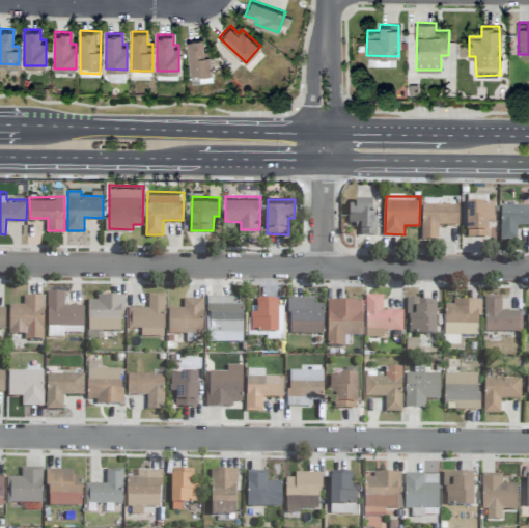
[(376,233),(377,200),(350,200),(350,222),(360,222),(360,233),(376,233)]
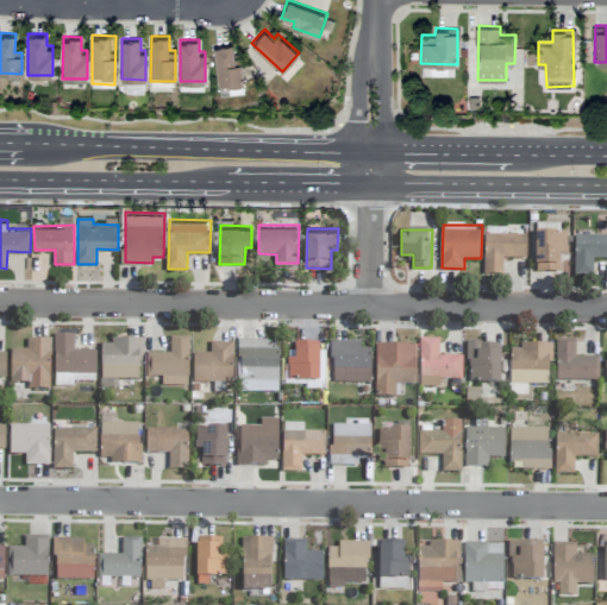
[(569,231),(537,231),(538,270),(562,270),(562,253),(569,253),(569,231)]
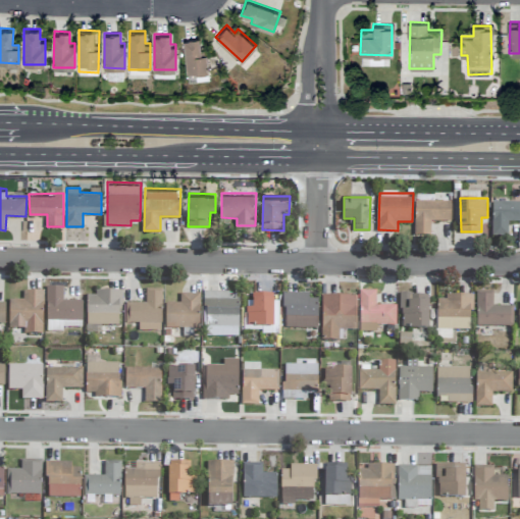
[(416,234),(432,234),(432,219),(452,220),(453,200),(417,199),(416,234)]
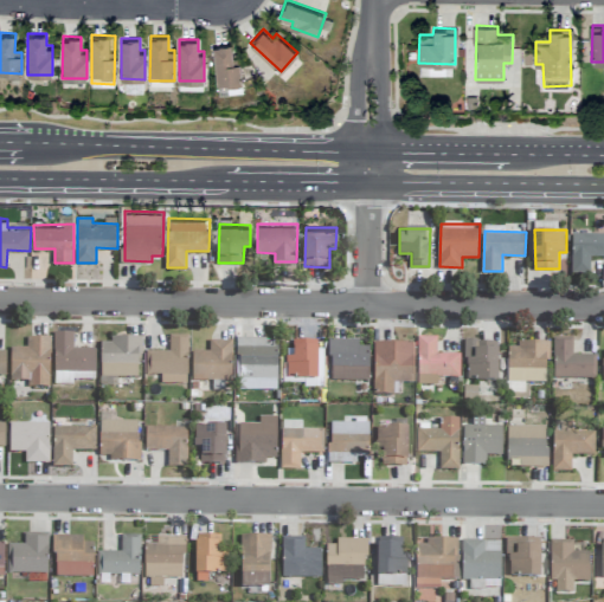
[(603,232),(574,232),(573,272),(591,272),(592,254),(603,254),(603,232)]
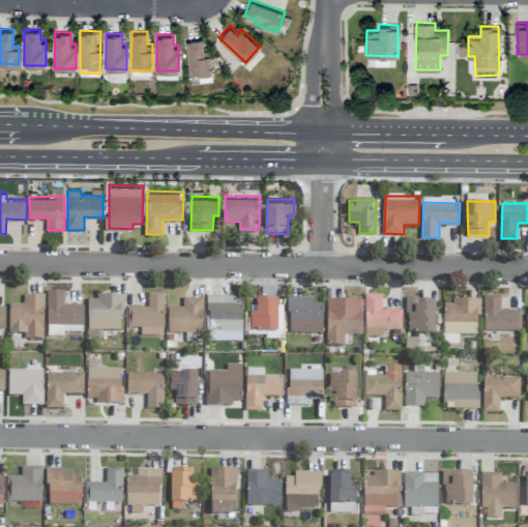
[(49,334),(65,334),(65,330),(85,330),(85,303),(65,303),(66,289),(49,289),(49,334)]
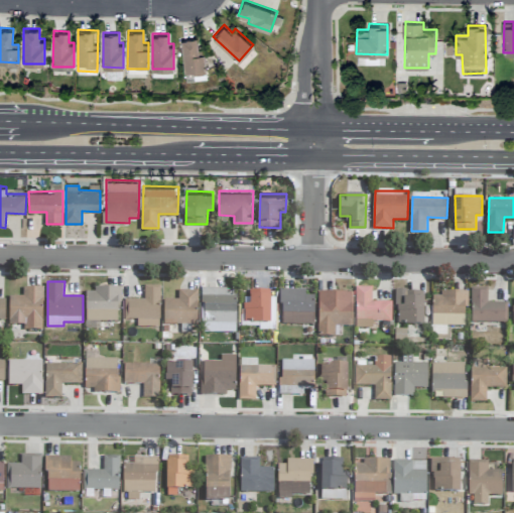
[(161,283),(146,283),(145,297),(126,297),(125,317),(139,317),(138,325),(160,325),(161,283)]
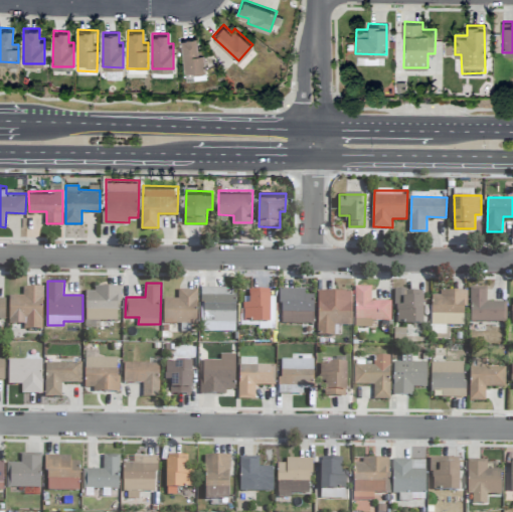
[(392,299),(372,299),(372,284),(356,285),(356,325),(373,325),(373,318),(392,318),(392,299)]
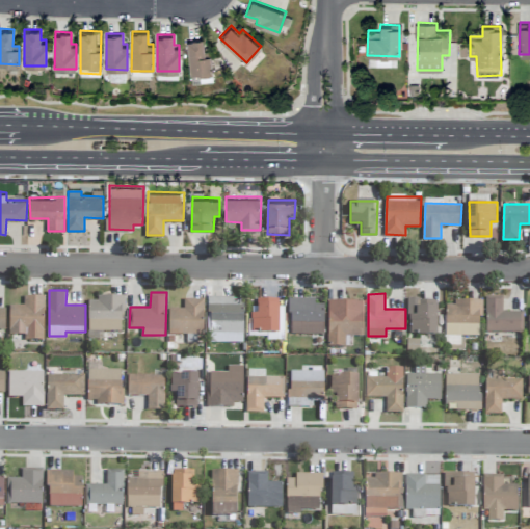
[(99,299),(90,298),(89,328),(124,329),(125,294),(99,294),(99,299)]
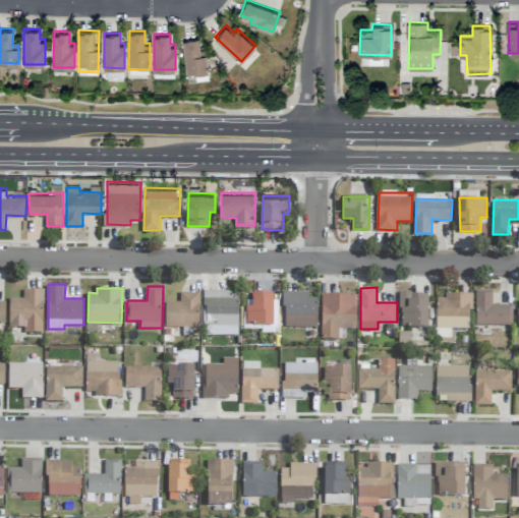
[(45,289),(24,289),(24,297),(10,296),(10,326),(25,326),(25,331),(44,331),(45,289)]
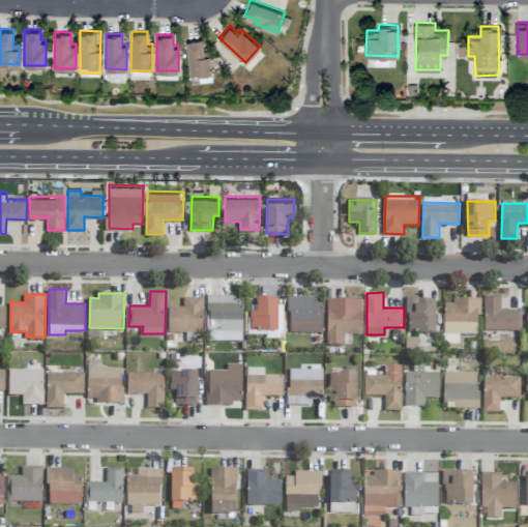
[(233,294),(210,294),(209,339),(243,339),(244,300),(233,300),(233,294)]
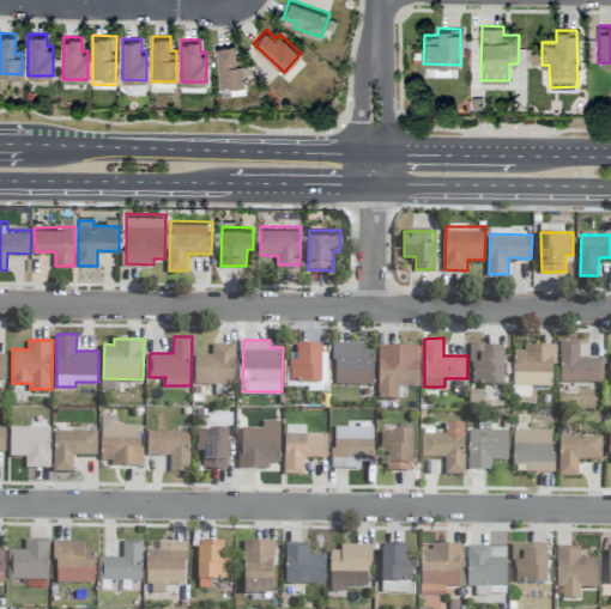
[(605,357),(581,357),(581,340),(562,340),(562,379),(605,381),(605,357)]
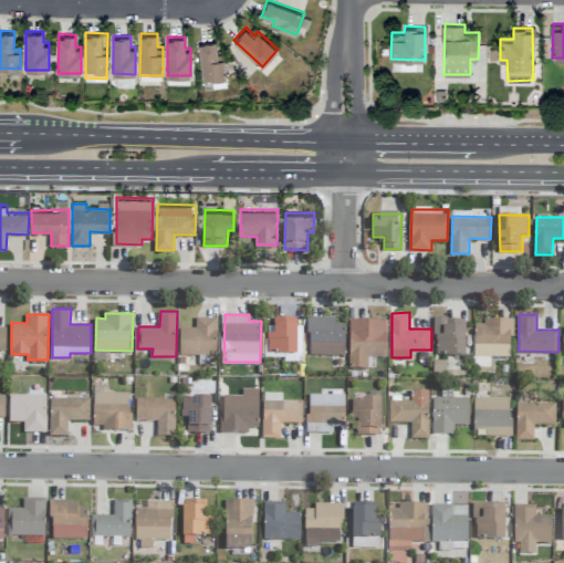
[(298,315),(275,316),(275,332),(269,332),(269,353),(299,352),(298,315)]
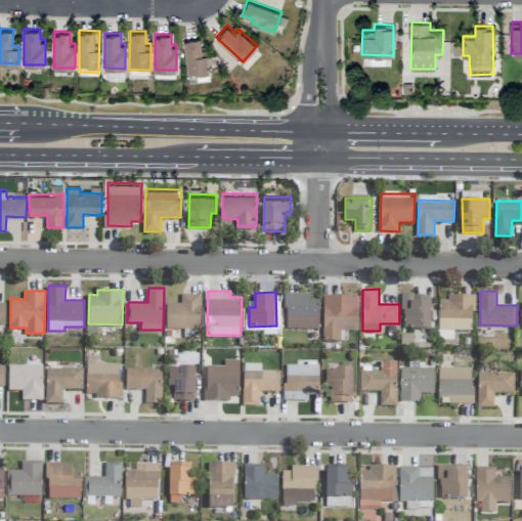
[(287,327),(320,327),(320,298),(311,298),(311,292),(287,292),(287,327)]
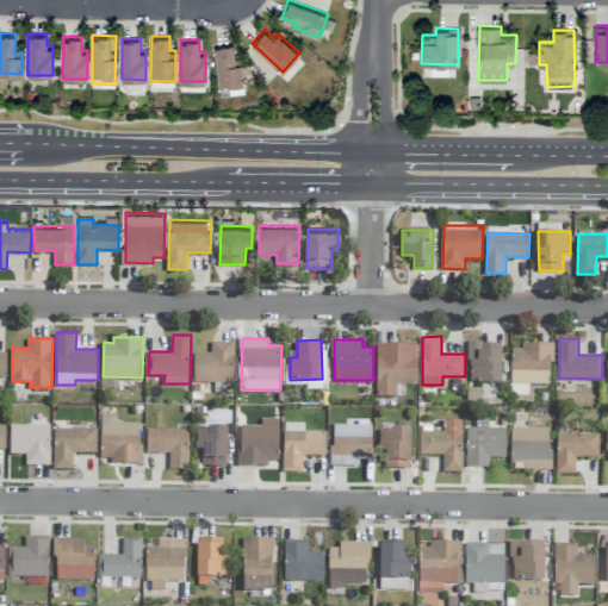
[(236,341),(213,341),(212,351),(196,351),(194,380),(235,381),(236,341)]
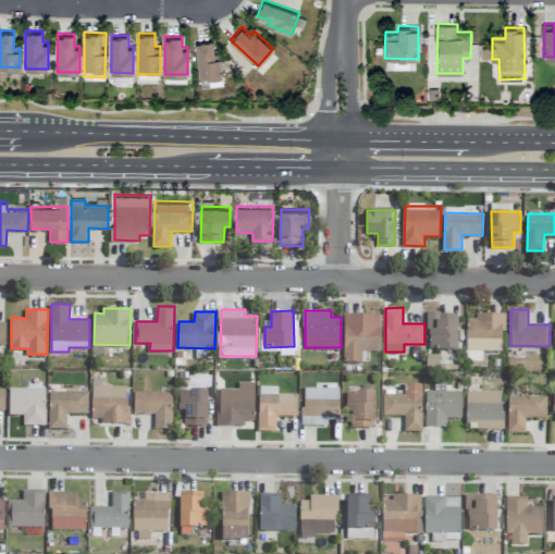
[(429,348),(459,349),(460,312),(430,311),(429,348)]
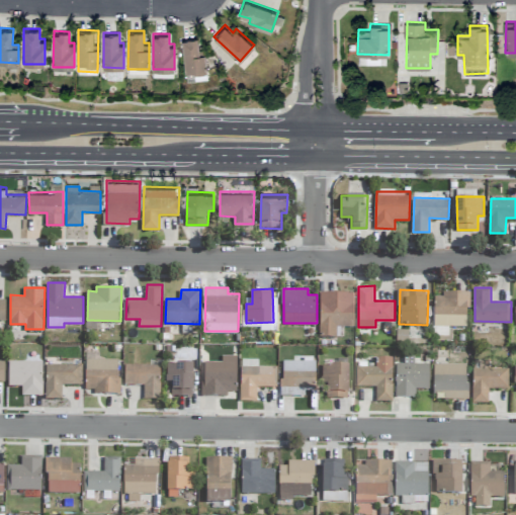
[(469,291),(443,290),(443,294),(435,294),(434,334),(449,335),(450,325),(469,326),(469,291)]
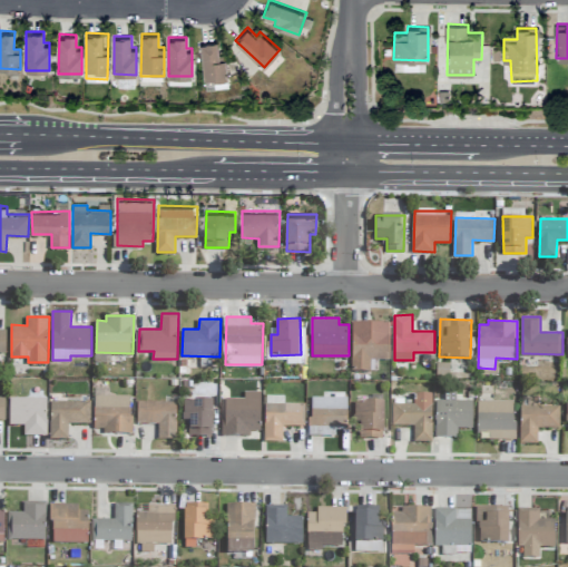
[(372,358),(391,358),(391,321),(353,321),(352,369),(372,369),(372,358)]
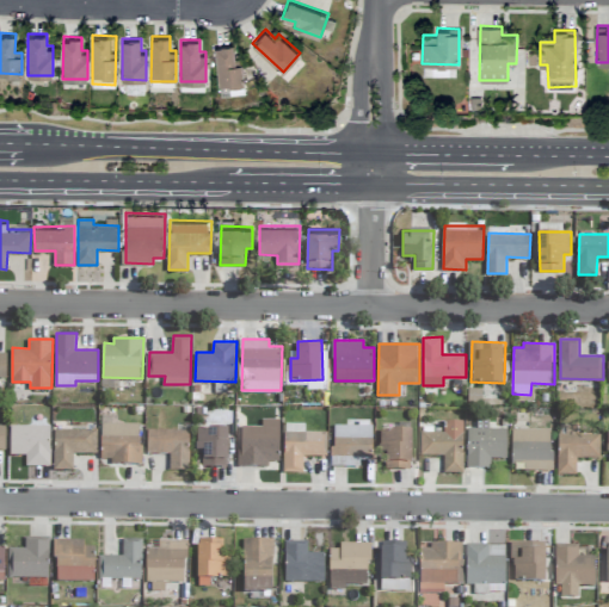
[(281,459),(281,417),(264,417),(263,425),(241,425),(240,465),(271,465),(271,459),(281,459)]
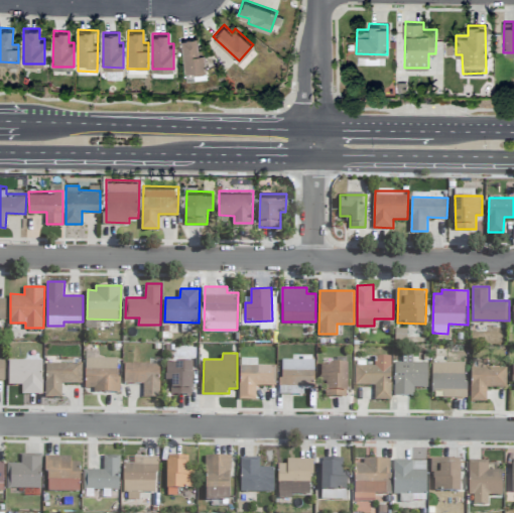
[(428,360),(413,361),(413,354),(402,354),(402,360),(395,361),(395,394),(415,394),(415,386),(429,386),(428,360)]
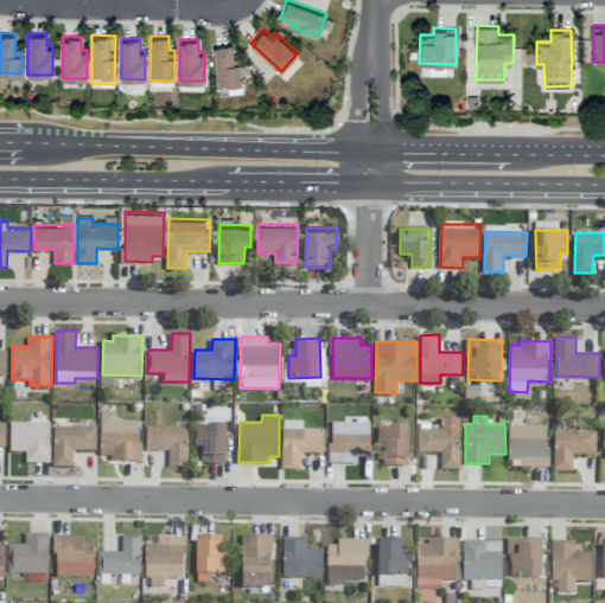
[(462,417),(443,417),(443,428),(419,427),(419,450),(443,450),(443,467),(462,468),(462,417)]
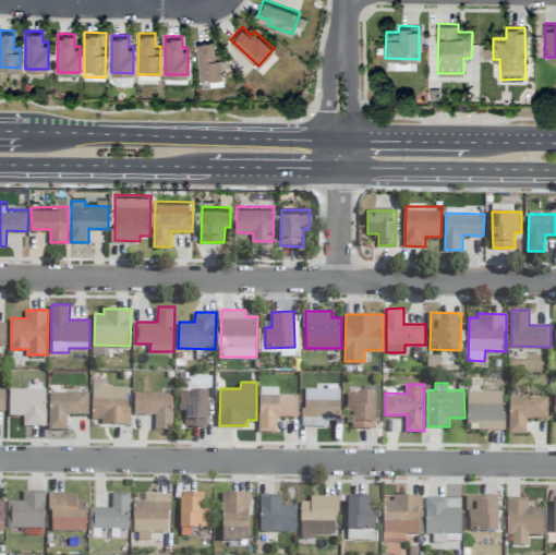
[(278,415),(300,415),(300,394),(279,394),(279,386),(261,385),(260,431),(278,431),(278,415)]
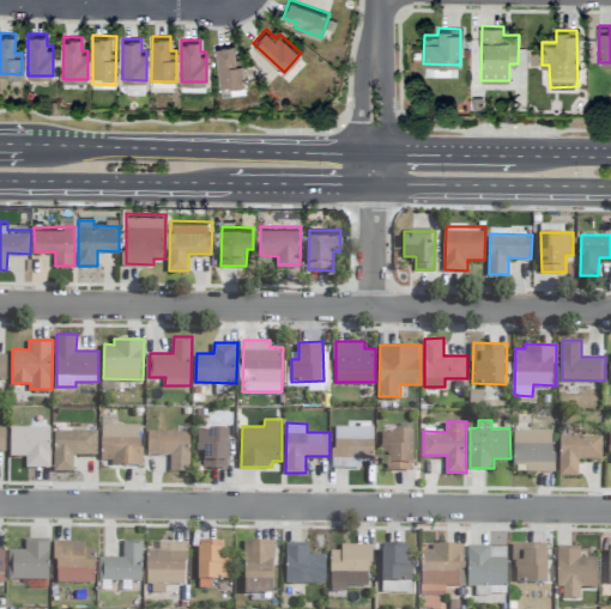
[(141,464),(143,424),(103,424),(102,458),(112,458),(112,464),(141,464)]
